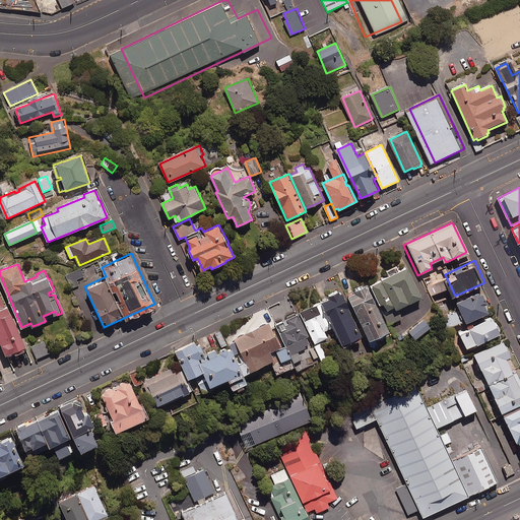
[(397,269),(395,265),(387,268),(389,273),(369,283),(379,302),(382,300),(386,308),(393,304),(394,307),(420,295),(405,265),(397,269)]
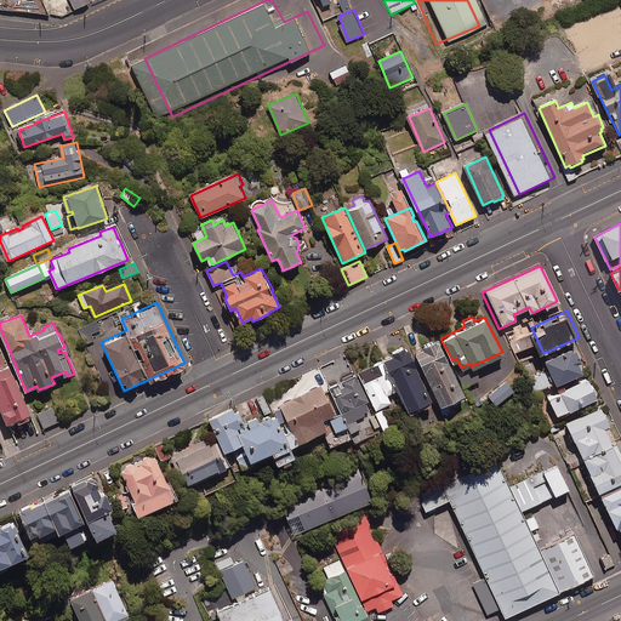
[(101,329),(97,320),(80,329),(84,337),(101,329)]
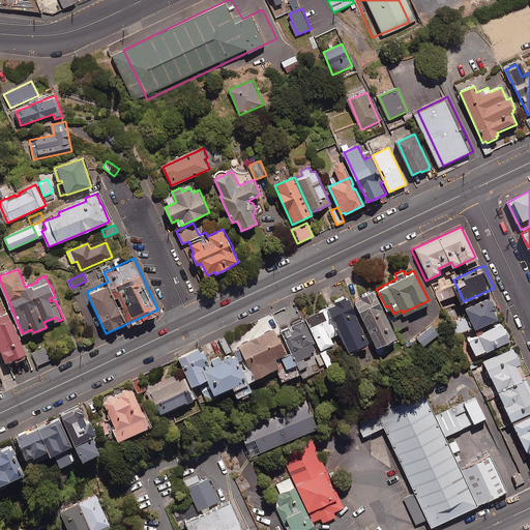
[(455,292),(450,283),(435,291),(440,300),(455,292)]
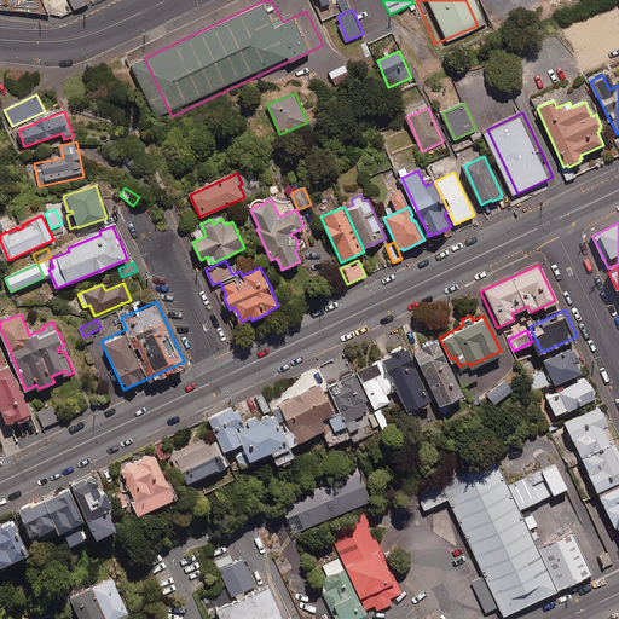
[(451,410),(445,398),(461,391),(434,334),(411,346),(443,414),(451,410)]
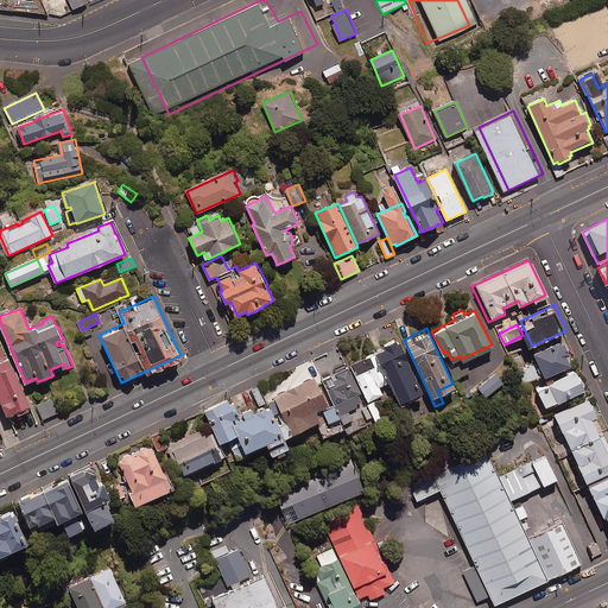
[(422,392),(397,337),(374,347),(399,403),(422,392)]
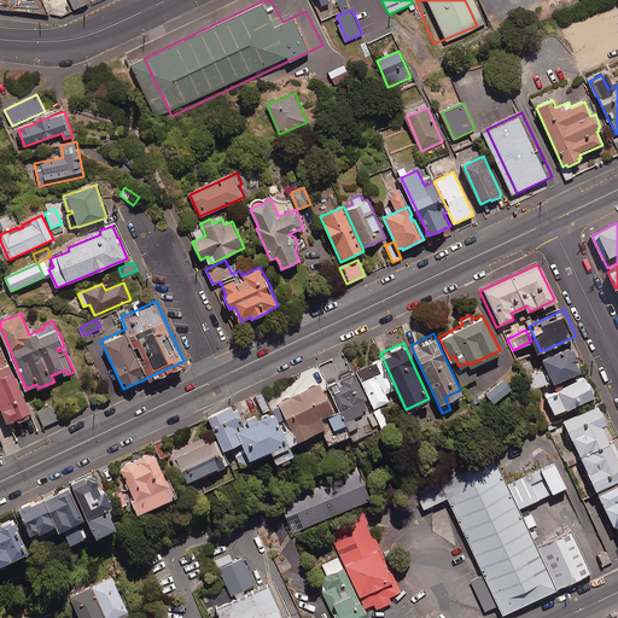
[(584,365),(575,344),(546,359),(555,379),(584,365)]
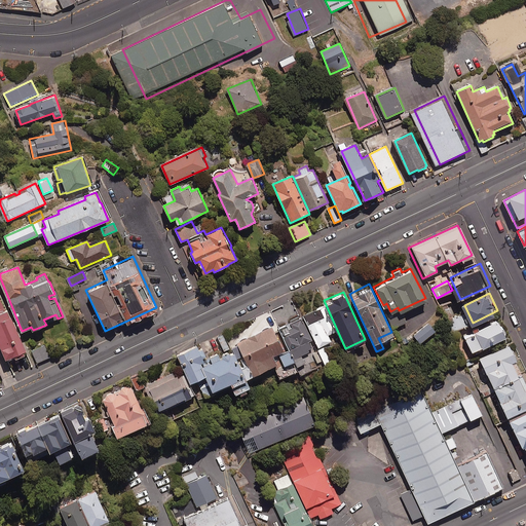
[(16,359),(26,354),(25,351),(27,350),(9,308),(5,310),(0,298),(0,343),(7,360),(15,355),(16,359)]
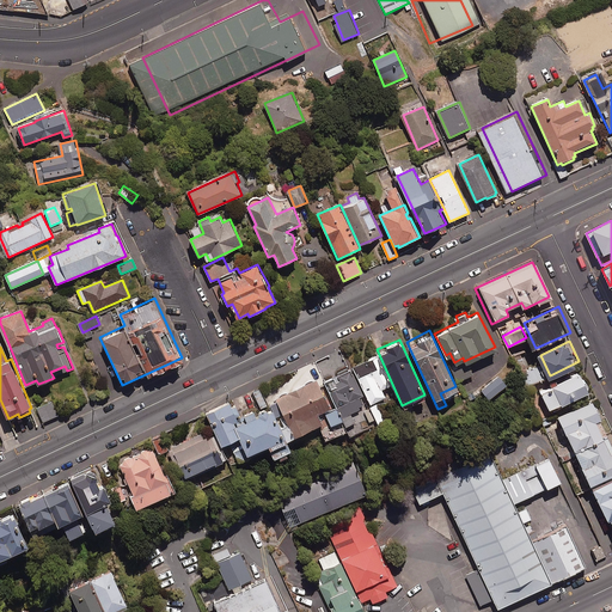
[(389,384),(375,356),(353,367),(369,402),(384,396),(380,387),(389,384)]
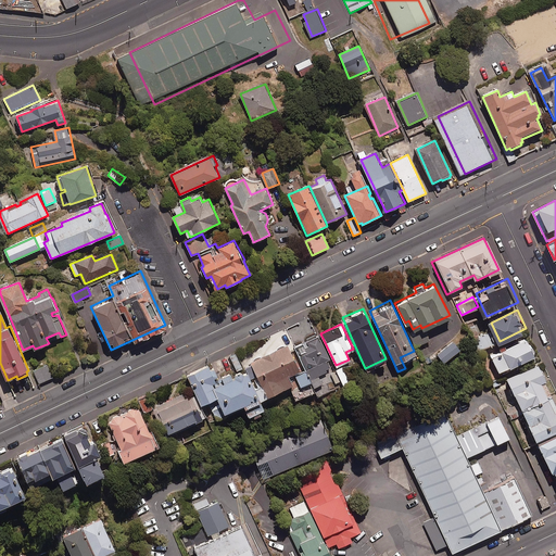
[(428,340),(424,330),(411,337),(415,346),(428,340)]
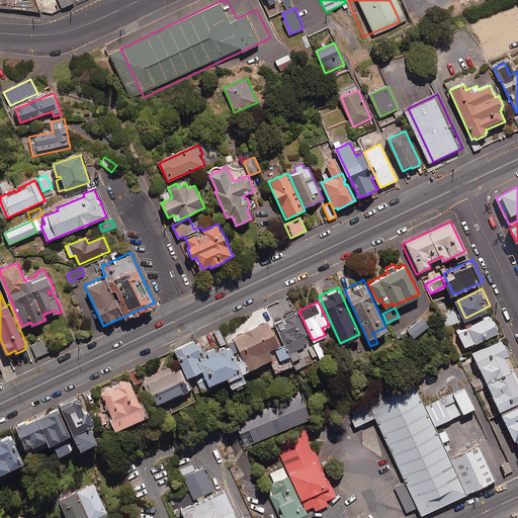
[(502,329),(494,313),(460,328),(468,344),(502,329)]
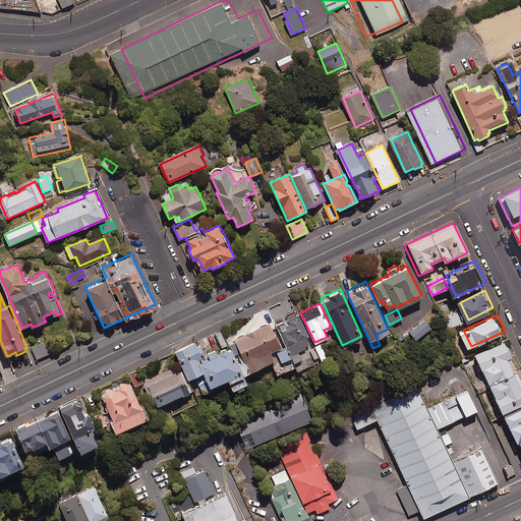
[(276,326),(292,363),(301,359),(297,350),(309,345),(295,315),(275,325),(276,326)]
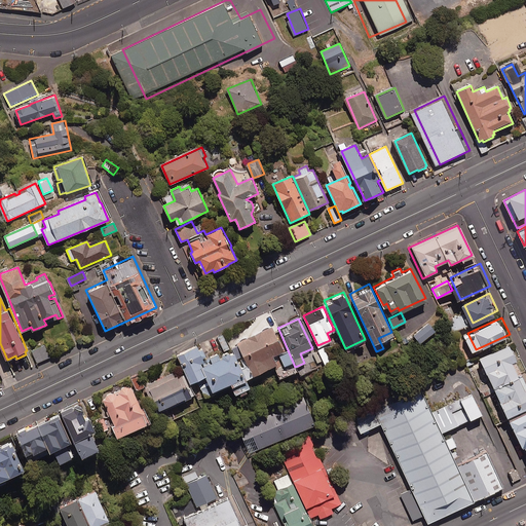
[(435,330),(426,321),(412,334),(420,343),(435,330)]
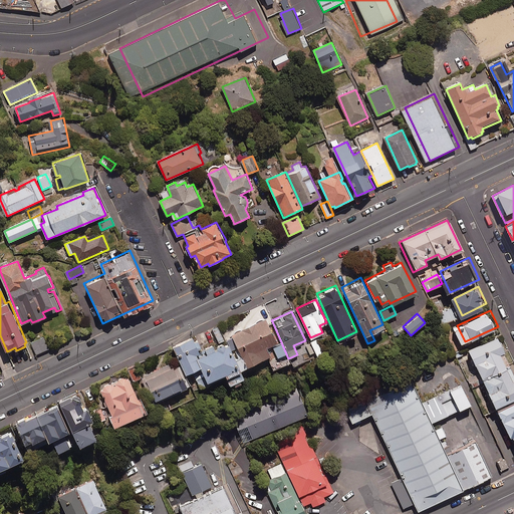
[(271,320),(269,315),(224,335),(239,368),(270,354),(267,346),(277,341),(269,323),(272,321),(271,320)]
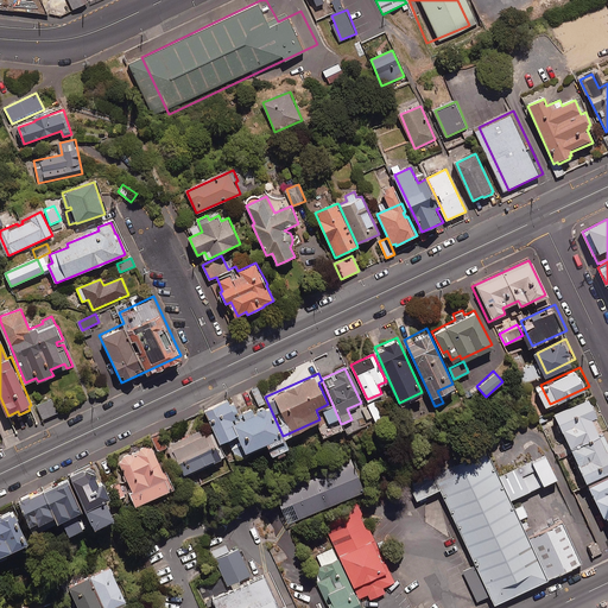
[(607,424),(593,393),(558,410),(590,476),(607,468),(607,424)]
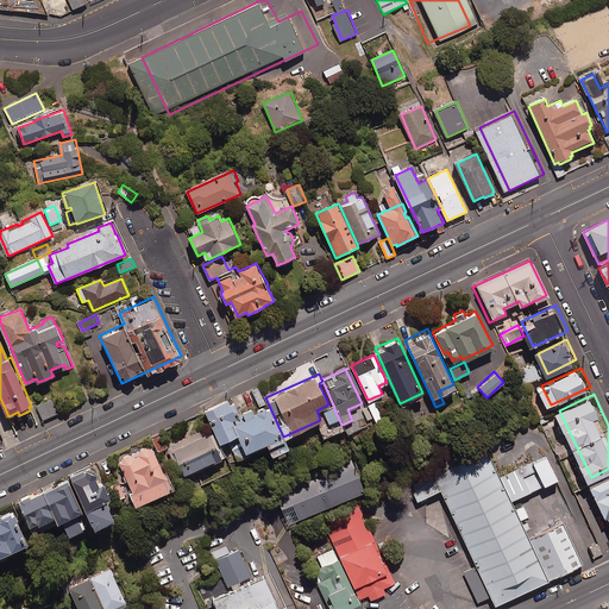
[(58,413),(52,399),(35,407),(42,421),(58,413)]
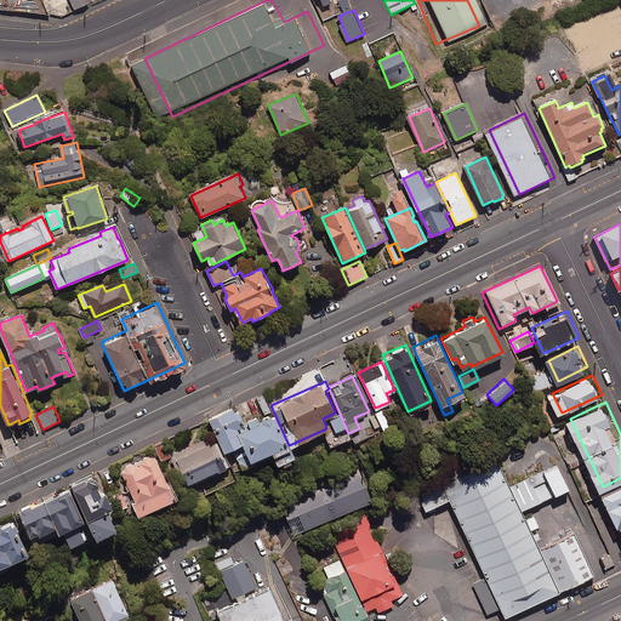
[(240,427),(232,406),(208,417),(222,449),(240,442),(245,451),(237,456),(241,467),(258,460),(257,455),(269,449),(275,461),(291,454),(272,410),(257,417),(256,415),(244,420),(246,425),(240,427)]
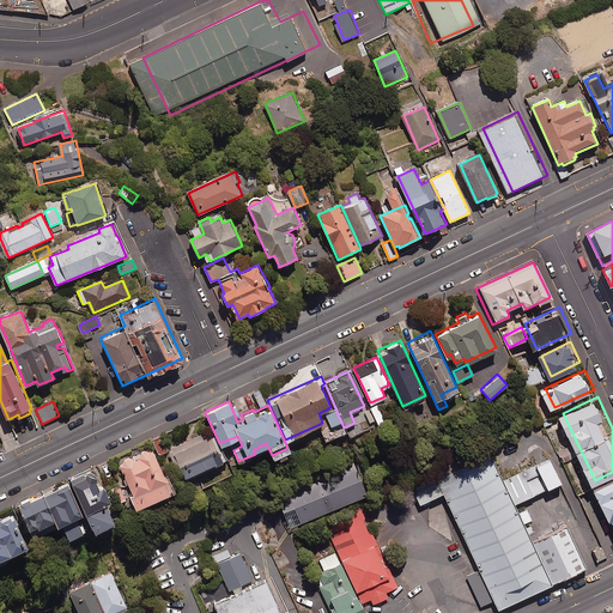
[(377,404),(370,407),(378,424),(386,420),(377,404)]
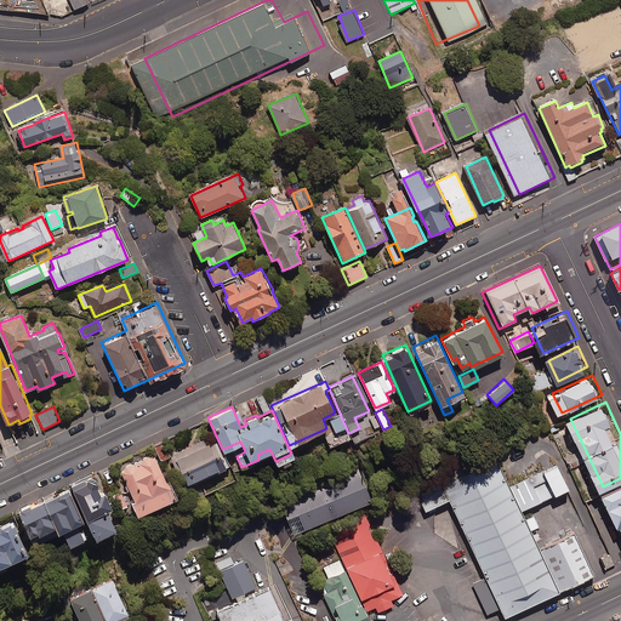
[(345,427),(340,414),(330,419),(336,431),(345,427)]
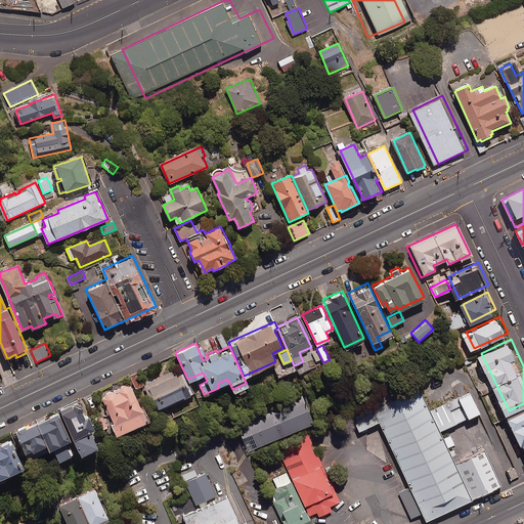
[(295,369),(292,363),(275,372),(278,378),(295,369)]
